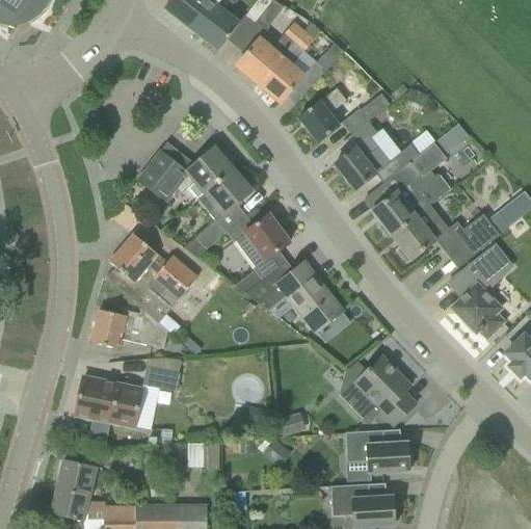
[(9,24),(9,34),(23,16),(26,22),(33,19),(40,14),(45,7),(49,0),(0,0),(0,22),(2,23),(9,24)]
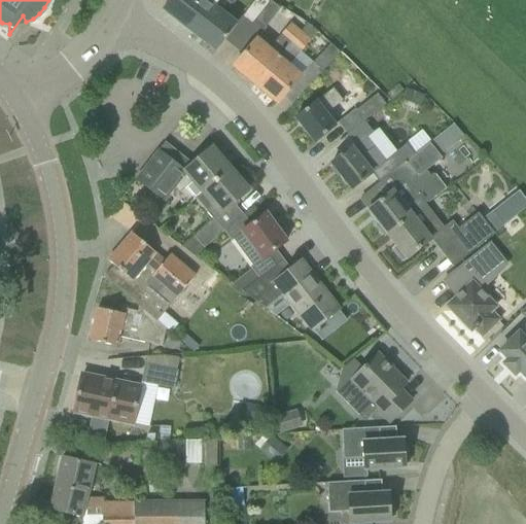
[(168,0),(163,6),(179,19),(194,30),(218,0),(168,0)]
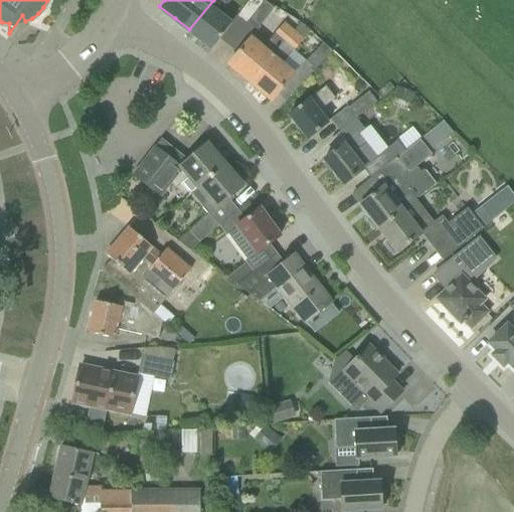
[(213,0),(189,29),(212,46),(224,30),(232,20),(218,9),(225,1),(224,0),(213,0)]
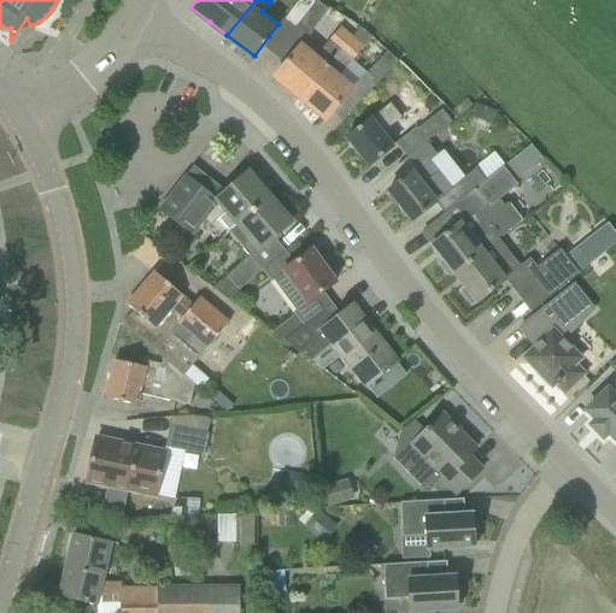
[(297,0),(285,17),(297,25),(300,22),(316,0),(297,0)]
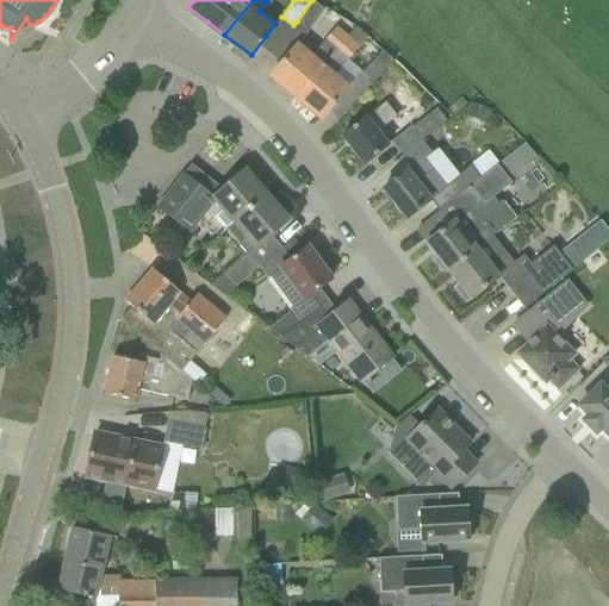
[(297,22),(308,30),(324,7),(315,0),(312,0),(297,22)]
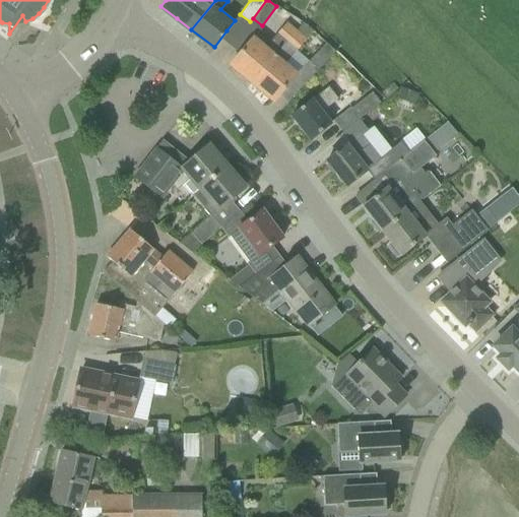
[(231,63),(253,81),(297,28),(287,21),(266,48),(253,37),(231,63)]
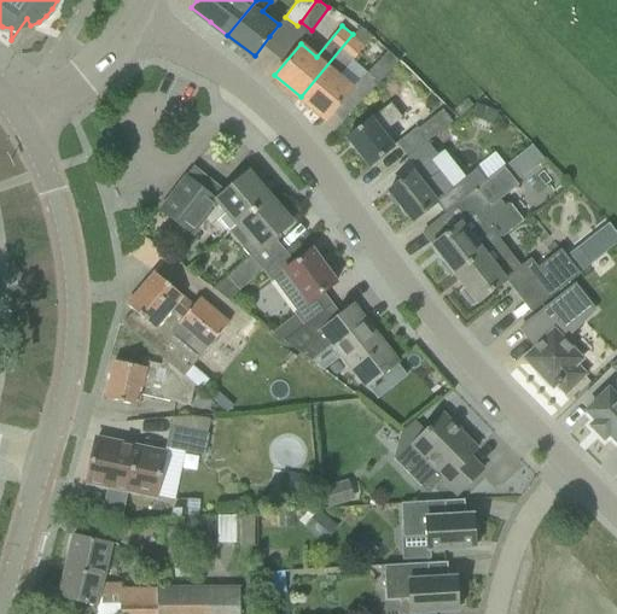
[(301,97),(326,118),(353,87),(341,76),(353,62),(351,60),(365,44),(353,34),(301,97)]
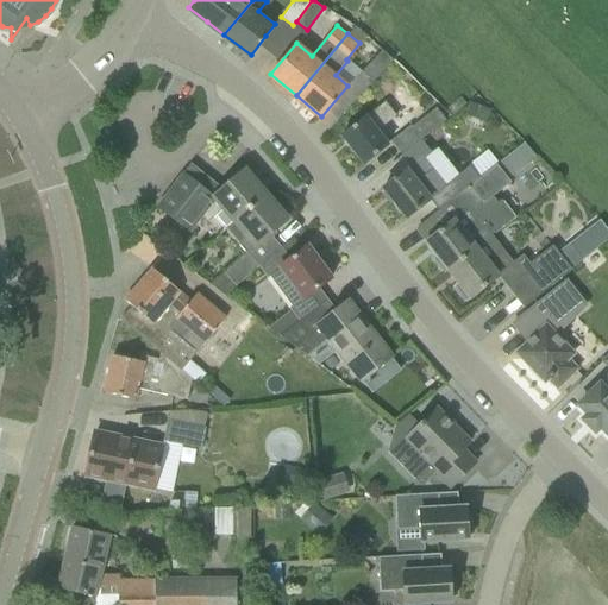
[(363,69),(374,80),(393,60),(382,48),(363,69)]
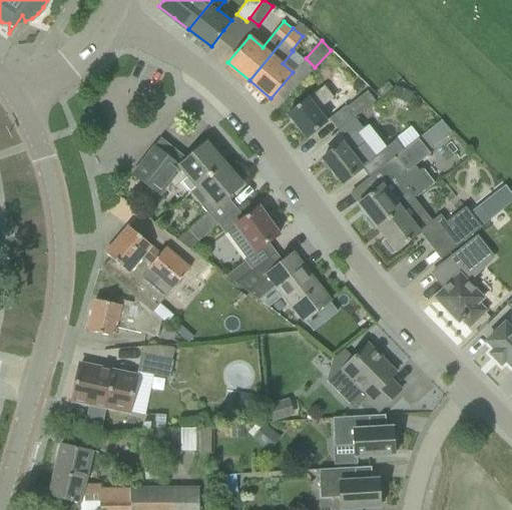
[(288,113),(307,136),(327,120),(318,108),(334,96),(324,84),(288,113)]
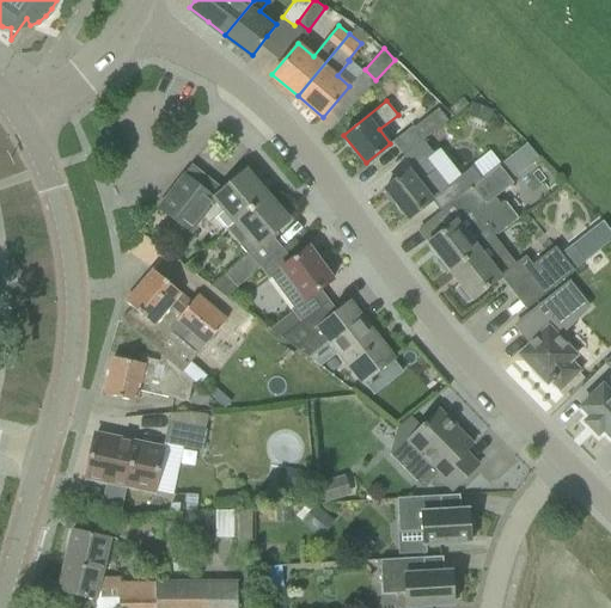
[(468,114),(489,121),(494,109),(472,100),(468,114)]
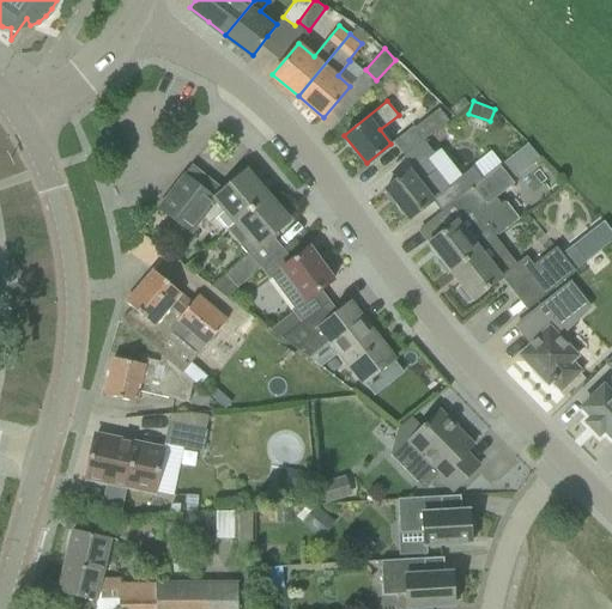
[(395,140),(406,153),(425,139),(449,120),(440,107),(416,126),(414,125),(395,140)]
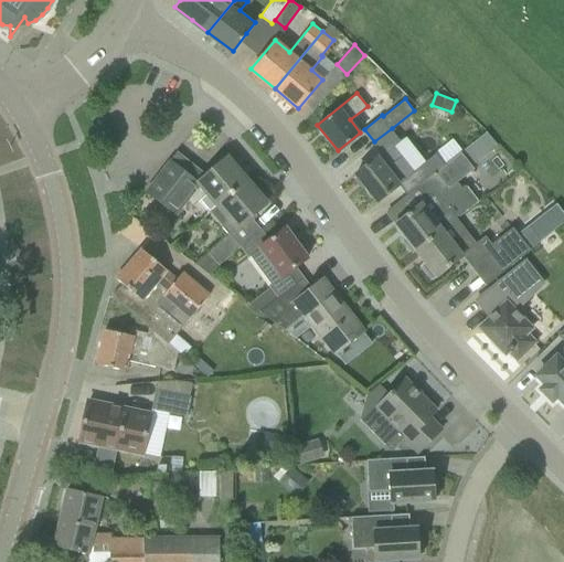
[(373,159),(355,173),(378,201),(400,183),(407,193),(416,187),(445,165),(436,154),(426,161),(406,136),(401,140),(392,128),(374,141),(382,152),(373,159)]
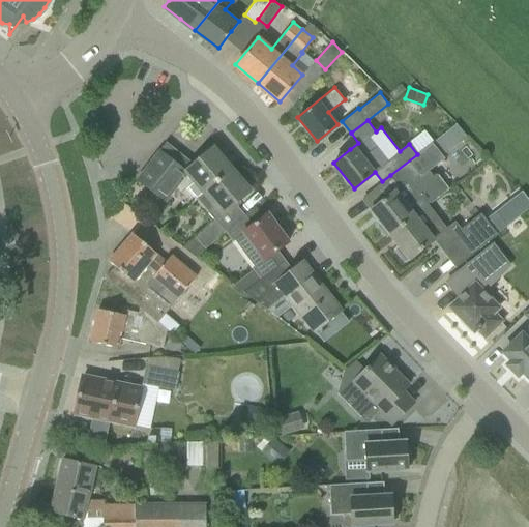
[(446,156),(434,141),(417,154),(390,175),(400,186),(371,209),(381,223),(379,225),(388,236),(390,234),(429,203),(411,180),(418,174),(420,176),(446,156)]
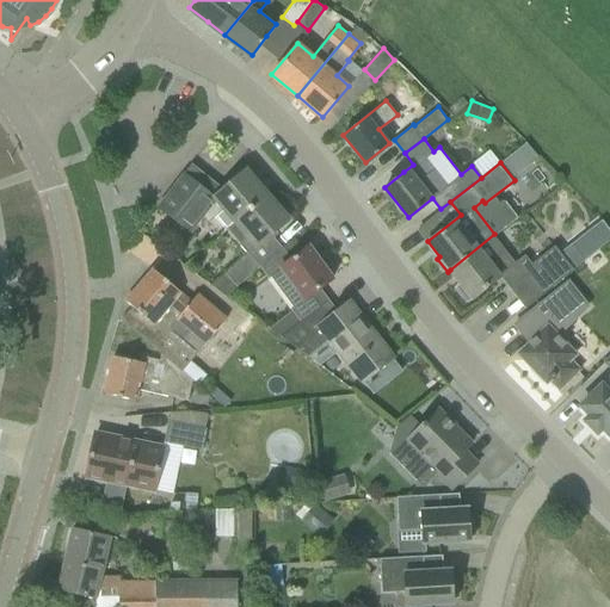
[(159,205),(188,229),(202,212),(209,221),(216,216),(226,228),(227,228),(267,193),(246,168),(245,171),(242,167),(232,177),(234,180),(215,196),(185,172),(159,205)]
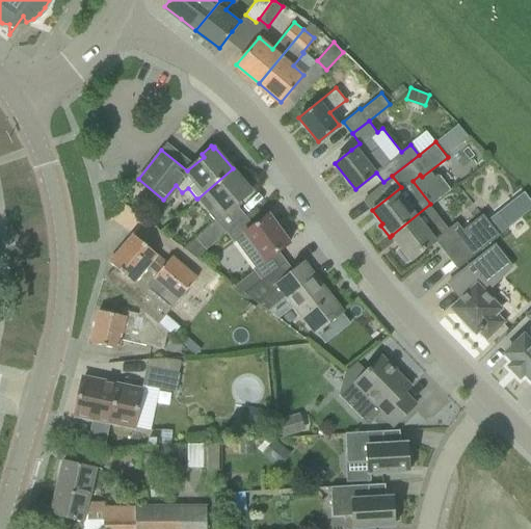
[(215,219),(197,235),(198,236),(208,247),(227,231),(244,216),(244,215),(235,205),(251,190),(233,168),(205,192),(215,206),(208,211),(215,219)]
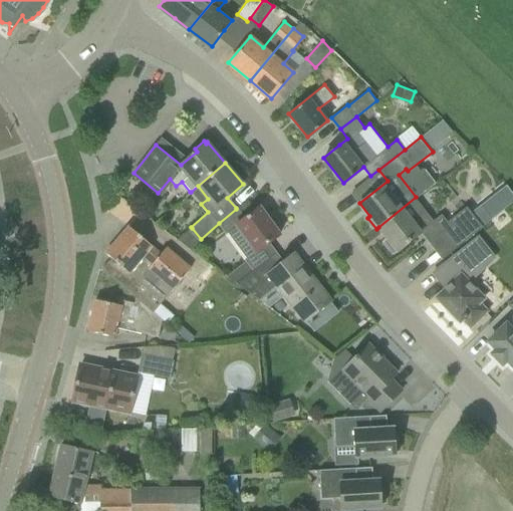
[(434,220),(416,197),(378,227),(390,240),(387,242),(395,251),(397,249),(398,250),(421,232),(442,259),(464,241),(442,213),(434,220)]
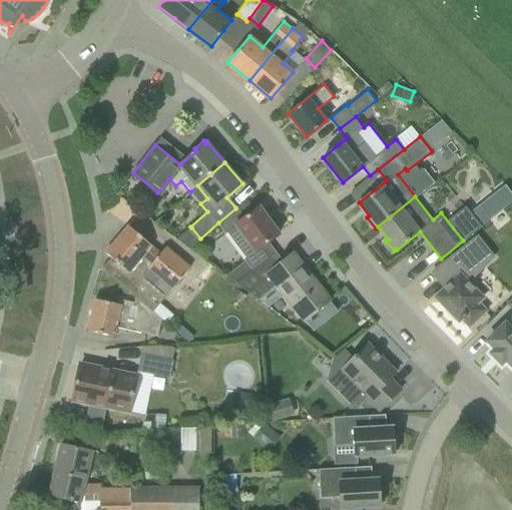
[(473,212),(482,224),(491,217),(482,205),(473,212)]
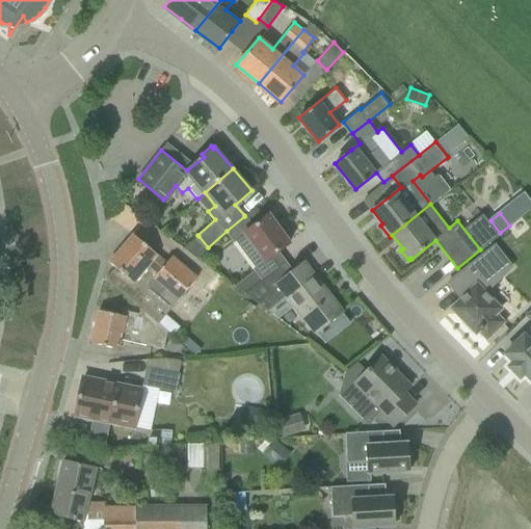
[(244,216),(227,231),(235,241),(236,240),(245,234),(264,259),(256,266),(254,267),(255,268),(244,276),(232,286),(244,294),(253,287),(286,260),(280,263),(273,254),(279,250),(290,241),(269,214),(251,227),(244,216)]
